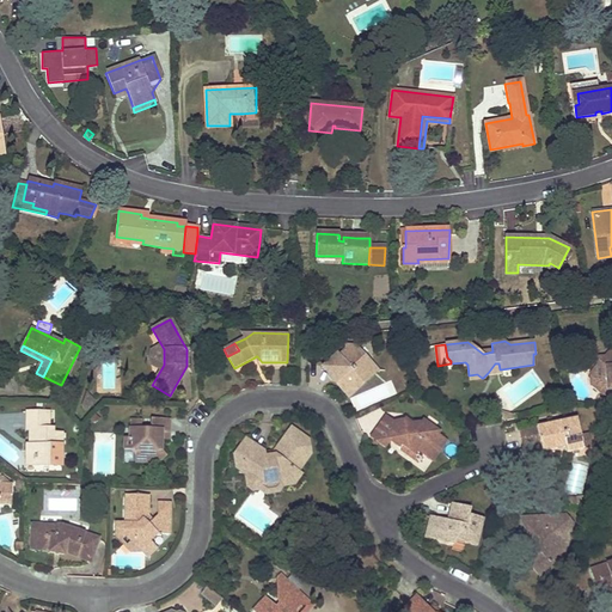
[(356,353),(357,349),(357,346),(344,346),(344,350),(338,356),(336,354),(323,367),(337,384),(342,389),(349,396),(372,375),(366,369),(372,363),(363,355),(361,357),(356,353)]
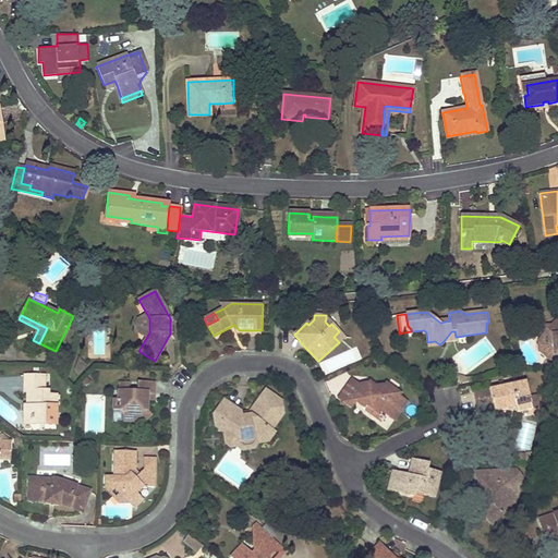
[(543,348),(537,354),(548,362),(549,362),(550,370),(557,368),(557,323),(555,319),(548,326),(542,326),(542,337),(543,348)]
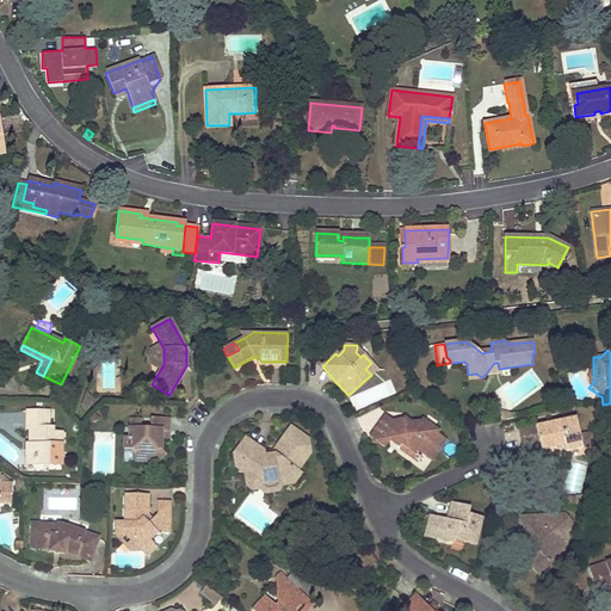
[(365,369),(371,375),(377,369),(371,363),(365,369)]
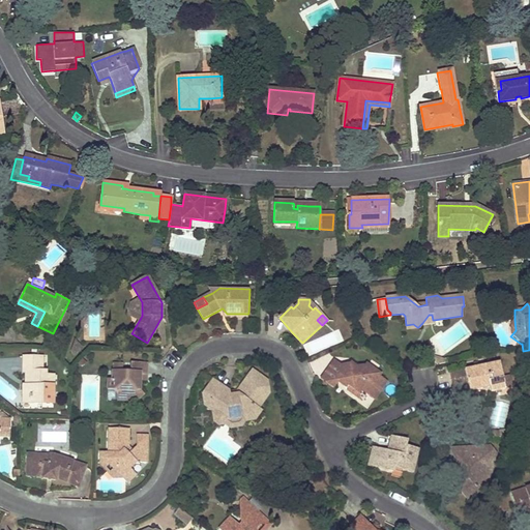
[(432,315),(429,315),(422,323),(434,322),(434,320),(433,320),(432,315)]
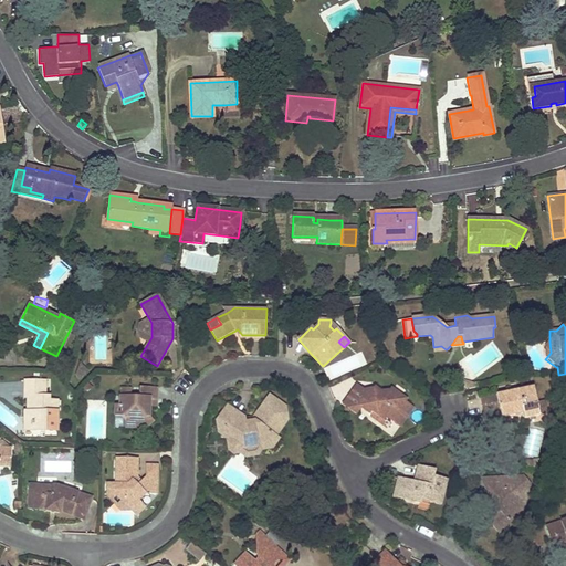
[(81,377),(84,374),(87,371),(79,363),(75,371),(81,377)]
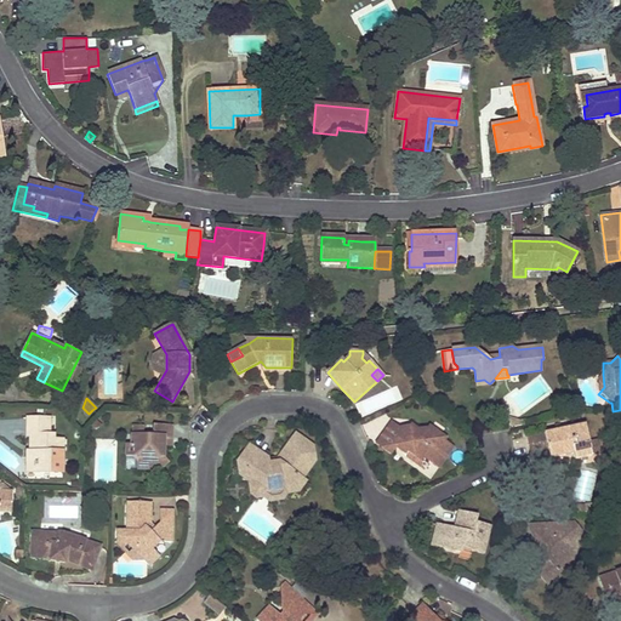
[(511,427),(520,425),(520,420),(508,416),(505,417),(506,423),(510,422),(511,427)]
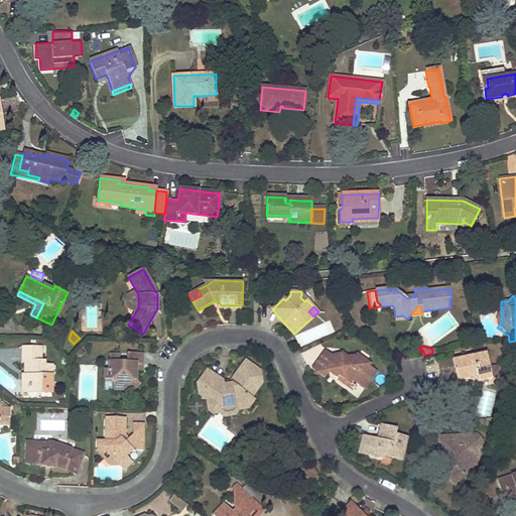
[(31,387),(31,389),(31,392),(52,393),(53,365),(45,365),(45,361),(41,361),(41,348),(23,347),(23,362),(26,362),(26,371),(29,371),(29,375),(26,375),(24,375),(23,386),(31,387)]
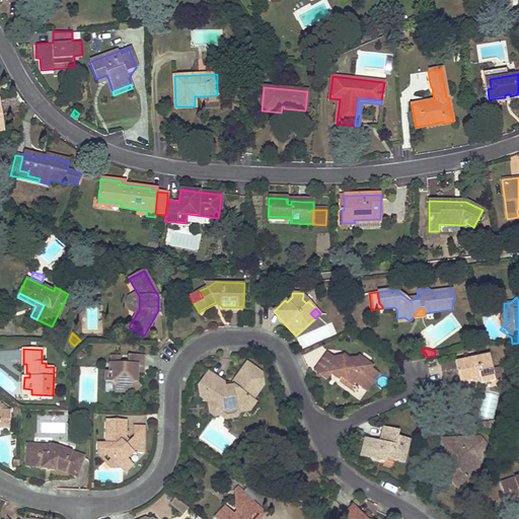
[(379,374),(375,371),(371,368),(373,366),(360,356),(355,363),(344,356),(339,363),(326,354),(314,371),(327,380),(331,374),(340,380),(341,379),(342,378),(351,384),(352,385),(355,382),(367,390),(379,374)]
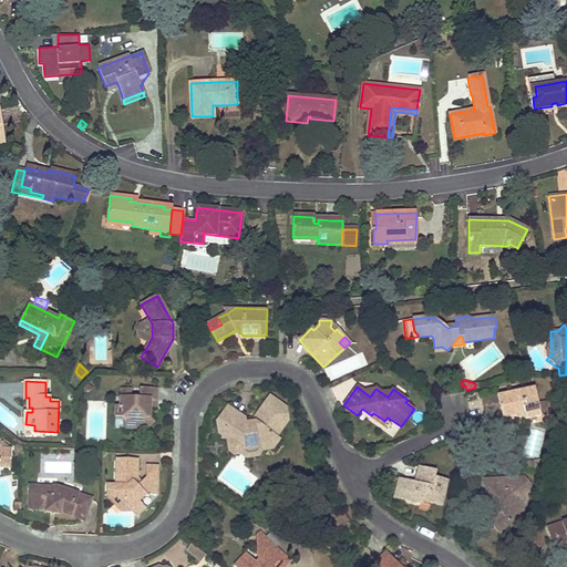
[(524,414),(524,416),(525,420),(542,415),(535,387),(482,399),(485,414),(501,411),(503,419),(524,414)]
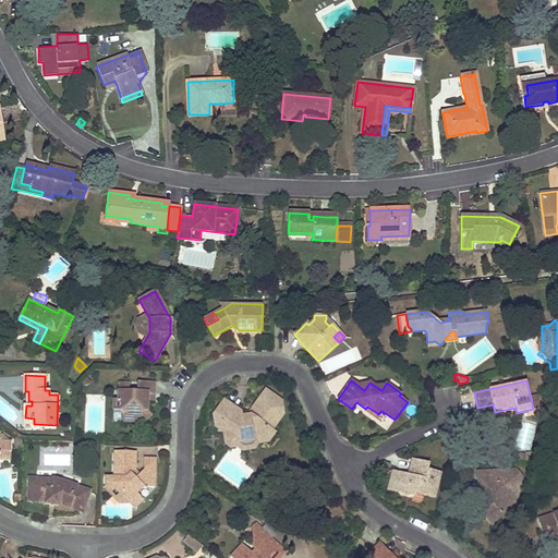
[(148,401),(148,397),(148,392),(155,392),(155,381),(138,381),(137,390),(118,390),(118,396),(113,396),(113,410),(119,410),(123,415),(123,422),(135,422),(138,417),(145,423),(152,415),(148,412),(148,401)]
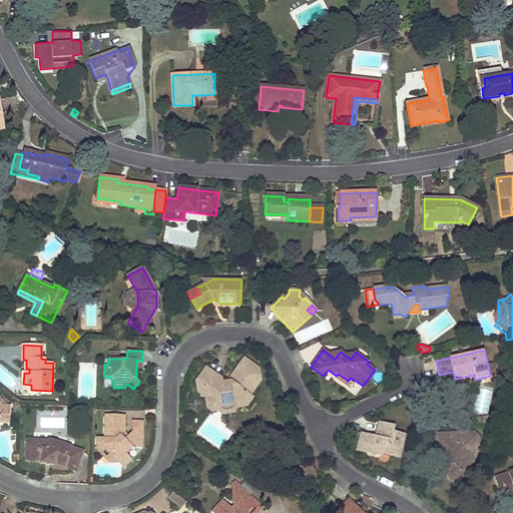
[(244,359),(230,378),(228,380),(228,382),(222,383),(222,380),(205,368),(195,383),(197,393),(206,399),(207,409),(213,413),(218,412),(223,415),(232,413),(236,408),(246,407),(253,398),(250,395),(261,381),(259,369),(244,359)]
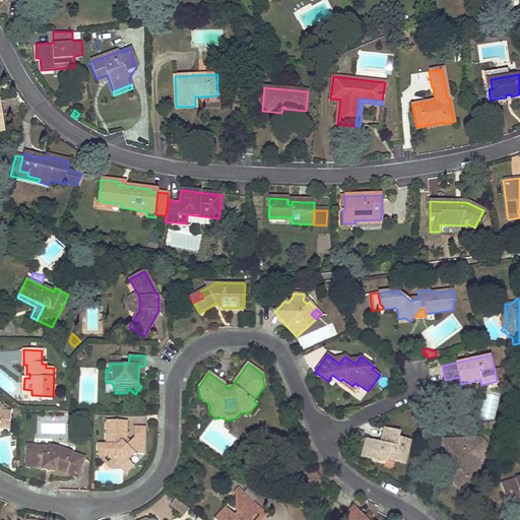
[(339,382),(352,392),(351,385),(342,379),(341,380),(340,381),(339,382)]
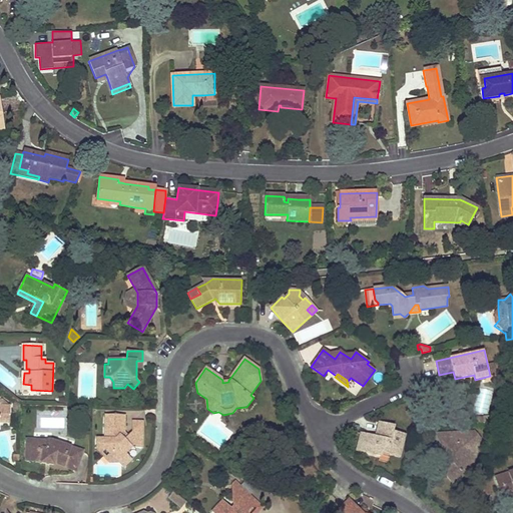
[(10,407),(5,406),(0,405),(0,422),(9,423),(10,407)]
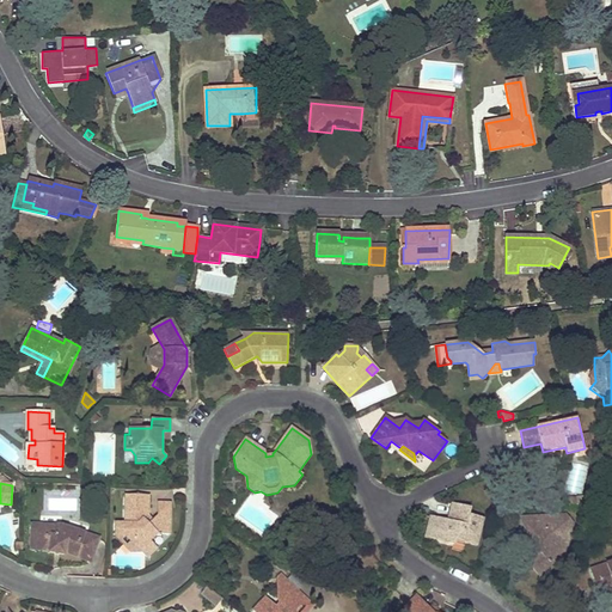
[(170,534),(170,525),(170,515),(158,515),(152,520),(148,524),(142,519),(147,514),(148,513),(148,495),(127,495),(126,524),(116,524),(116,537),(127,537),(132,542),(130,552),(141,552),(147,558),(157,549),(151,542),(159,534),(170,534)]
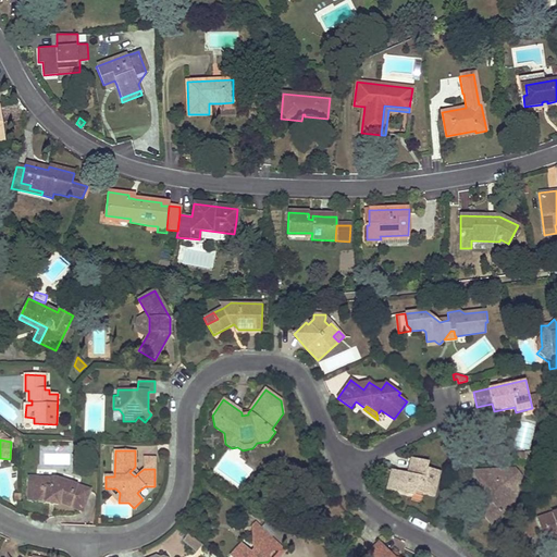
[(144,457),(144,469),(155,469),(155,457),(144,457)]
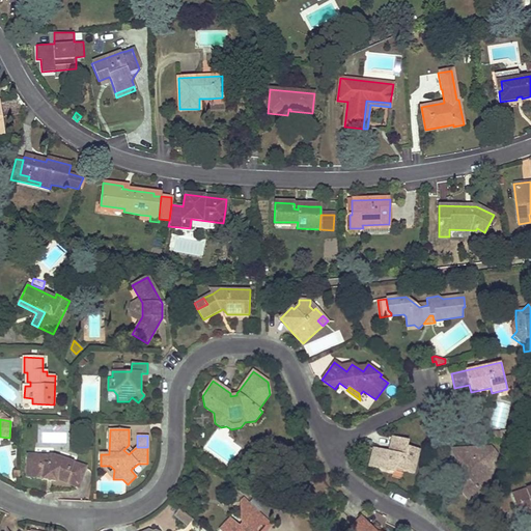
[(419,451),(409,448),(408,452),(404,451),(406,447),(408,442),(392,439),(389,448),(392,449),(396,450),(394,454),(388,452),(379,450),(374,467),(393,472),(394,468),(413,473),(419,451)]
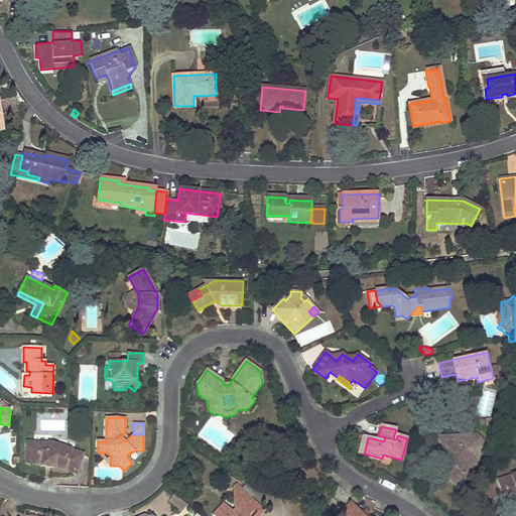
[(120,437),(125,441),(128,438),(124,433),(120,437)]
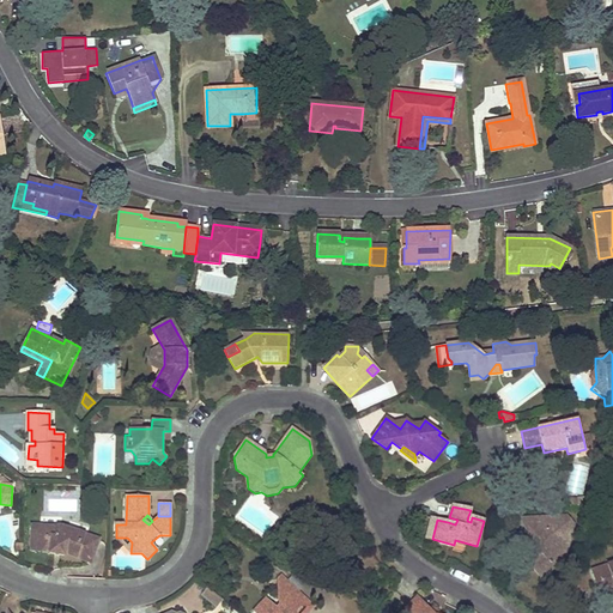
[(527,530),(530,538),(538,539),(541,544),(540,550),(539,553),(536,557),(534,569),(542,578),(548,574),(554,569),(552,566),(557,562),(558,556),(565,557),(574,525),(566,523),(566,516),(528,519),(529,528),(527,528),(527,530)]
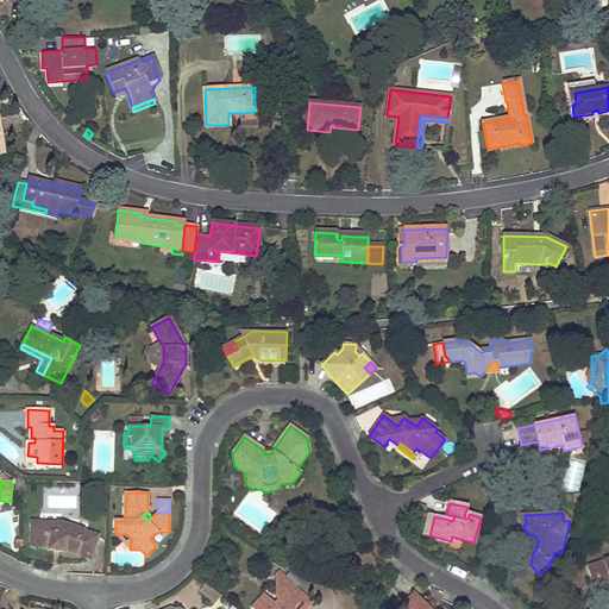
[(429,535),(434,516),(428,515),(424,534),(429,535)]
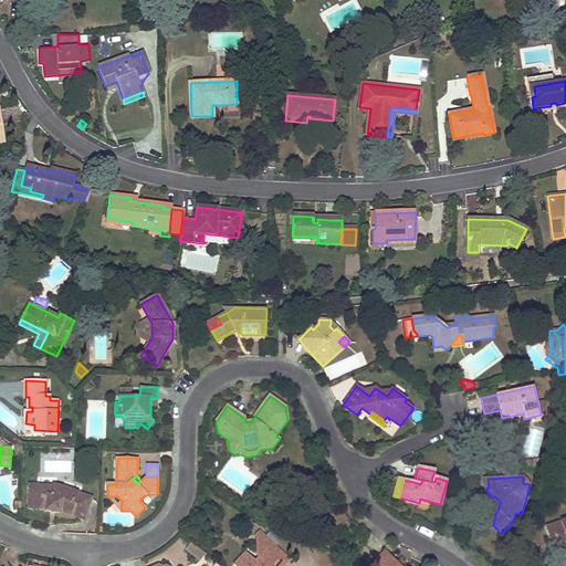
[(59,512),(59,511),(83,519),(90,499),(56,486),(31,485),(29,507),(46,507),(46,510),(52,511),(59,512)]
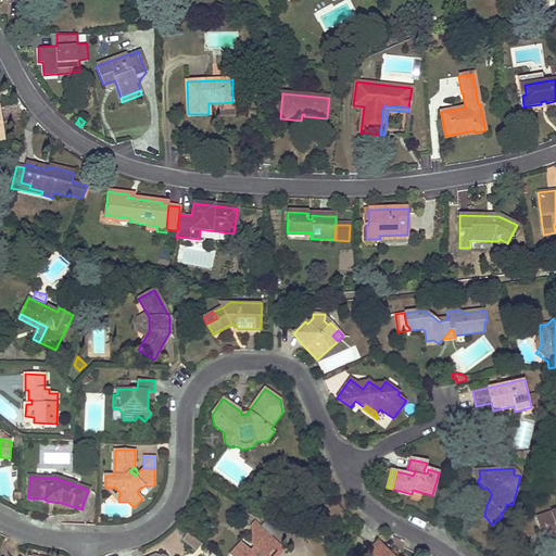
[(119,492),(115,488),(105,488),(118,502),(119,492)]
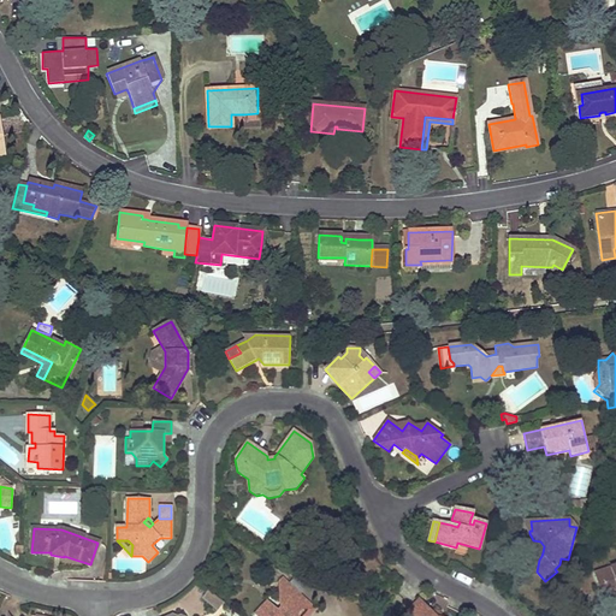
[(540,542),(533,540),(543,552),(544,546),(540,542)]
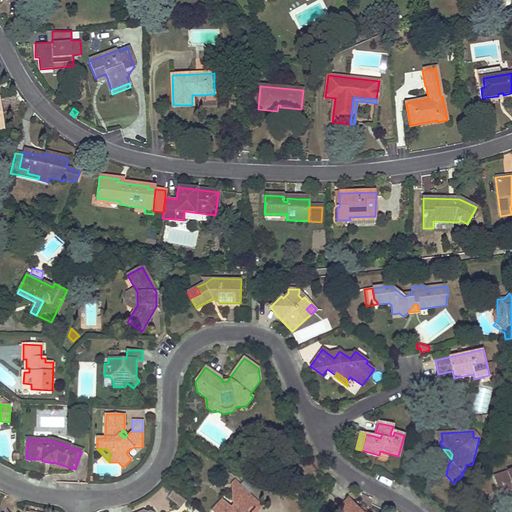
[(511,470),(499,475),(505,494),(511,492),(511,470)]
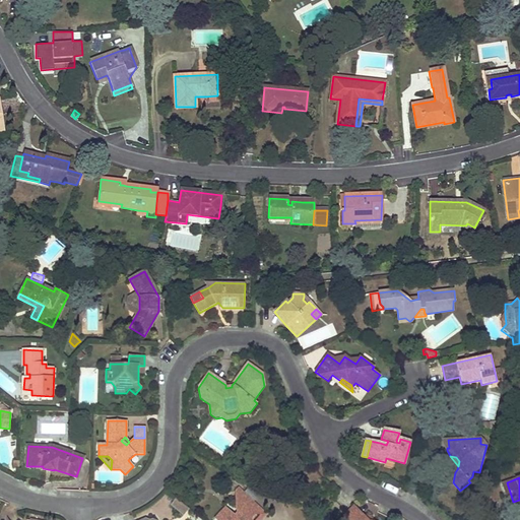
[(513,502),(507,482),(503,483),(509,504),(513,502)]
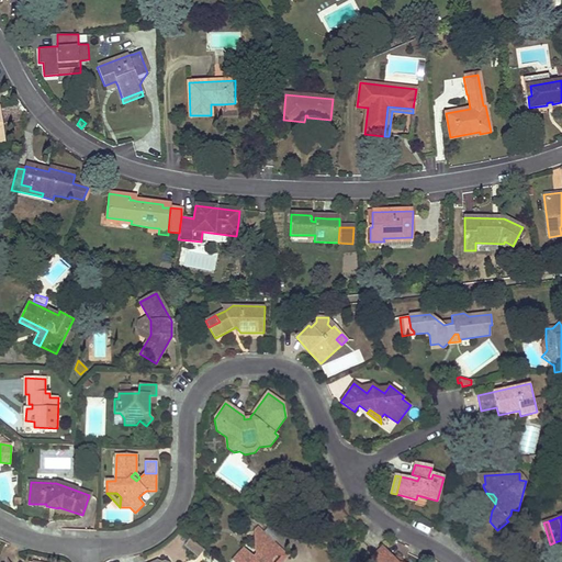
[(271,561),(272,559),(274,559),(274,543),(266,536),(255,537),(255,548),(259,552),(254,558),(244,549),(232,561),(233,561),(271,561)]
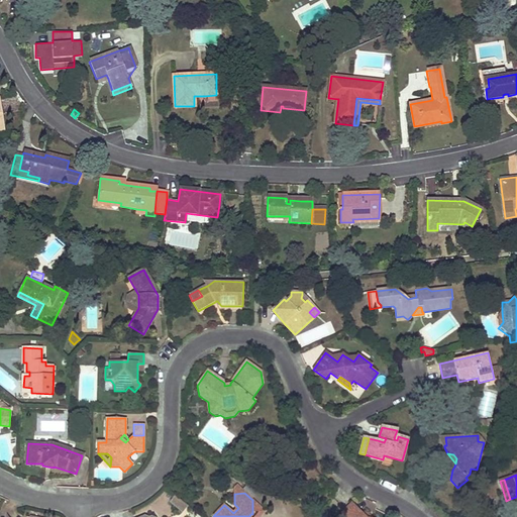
[(183,511),(188,505),(176,495),(171,501),(183,511)]
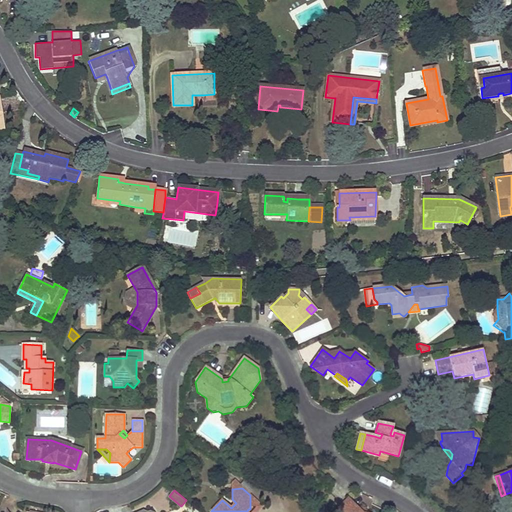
[(258,511),(263,507),(250,495),(250,509),(248,509),(247,511),(258,511)]
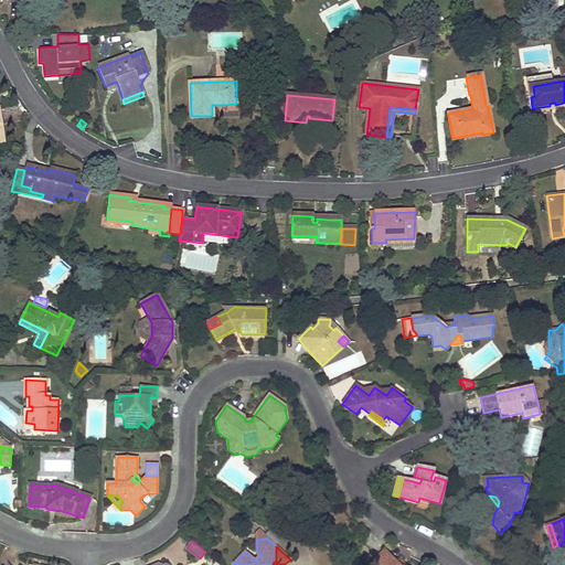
[(397,564),(383,548),(376,555),(366,564),(397,564)]
